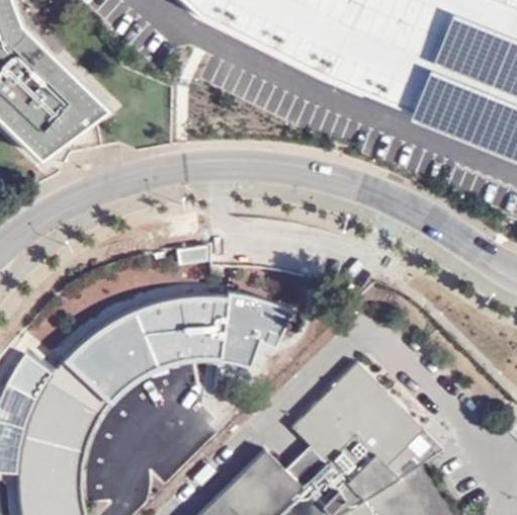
[(0,0),(0,117),(38,157),(106,107),(19,23),(10,0),(0,0)]
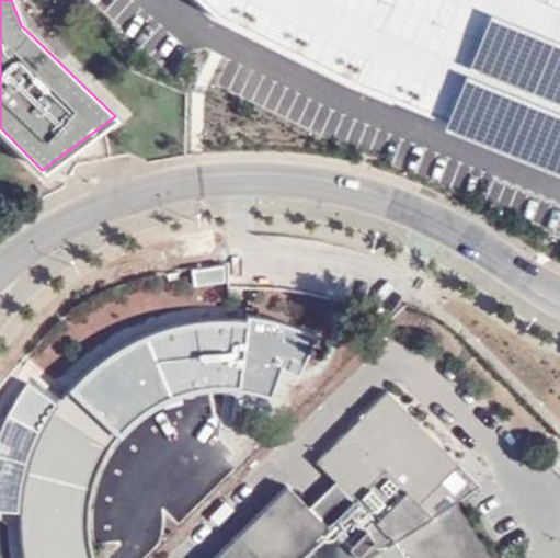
[(332,27),(338,14),(342,0),(341,0),(318,0),(315,11),(304,31),(295,40),(267,61),(256,67),(233,71),(210,71),(195,69),(168,57),(146,38),(117,0),(90,0),(121,43),(140,64),(172,84),(208,94),(253,90),(284,77),(299,67),(317,49),(332,27)]
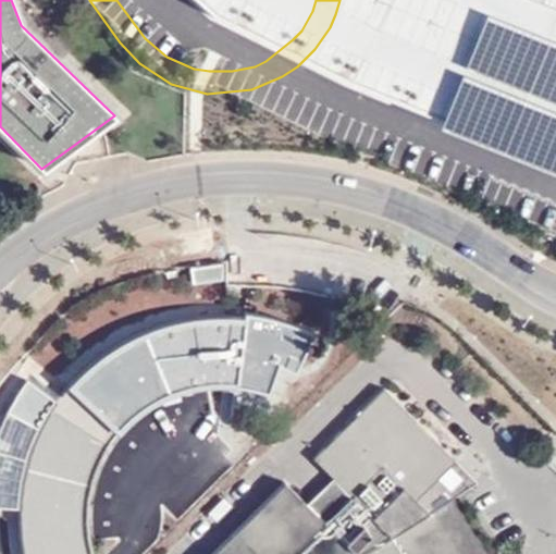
[(134,0),(140,14),(160,38),(175,50),(197,59),(227,61),(241,59),(267,49),(279,39),(294,23),(305,0),(134,0)]
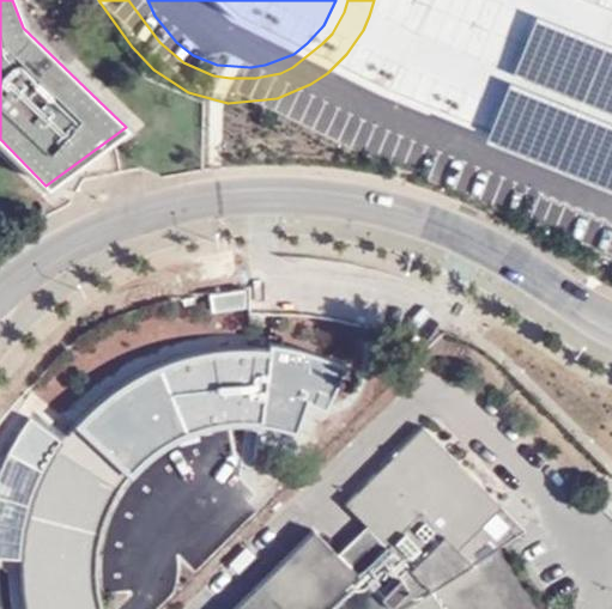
[(611,0),(523,0),(521,7),(507,0),(431,0),(399,71),(551,145),(599,43),(611,48),(611,0)]
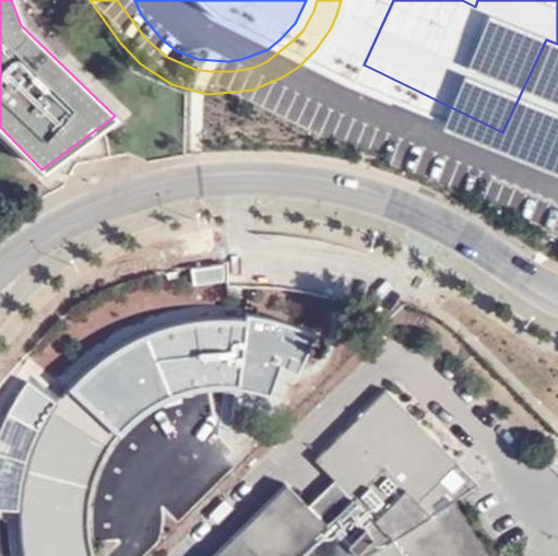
[(557,44),(546,39),(502,132),(557,160),(557,44)]
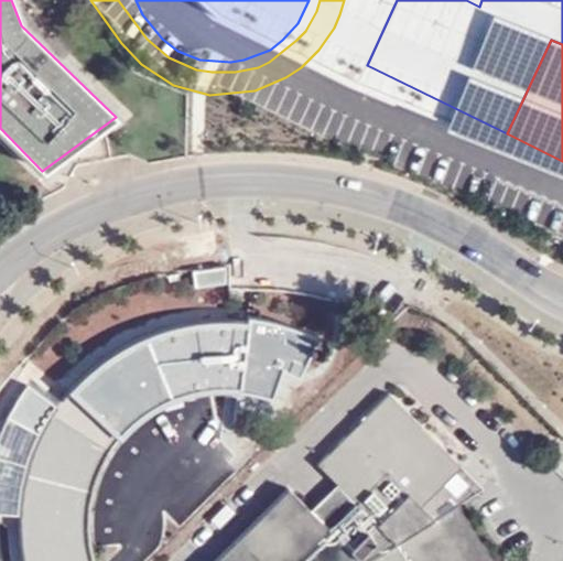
[(304,381),(320,340),(278,323),(239,316),(236,327),(199,326),(164,334),(134,345),(109,358),(82,379),(63,401),(46,425),(30,463),(21,503),(19,539),(22,560),(90,560),(90,558),(86,535),(88,509),(95,484),(107,453),(120,438),(140,417),(163,403),(188,395),(213,391),(241,391),(273,400),(284,374),(304,381)]
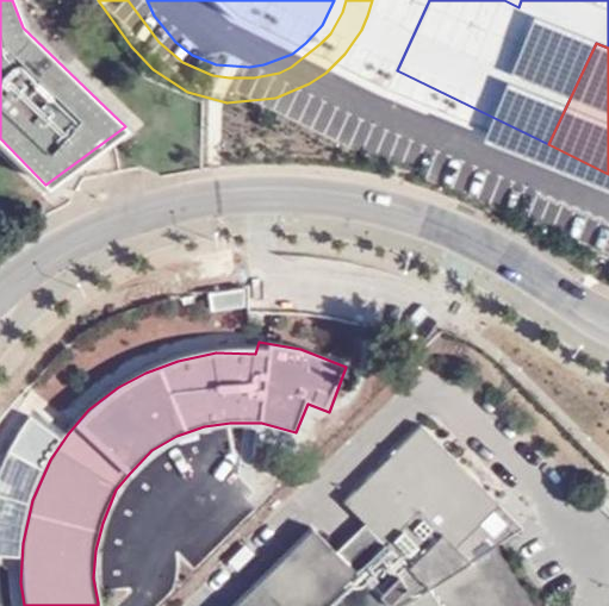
[(532,605),(495,547),(493,544),(485,549),(470,532),(498,504),(420,425),(342,501),(364,523),(372,531),(343,560),(334,551),(311,528),(231,605),(532,605)]
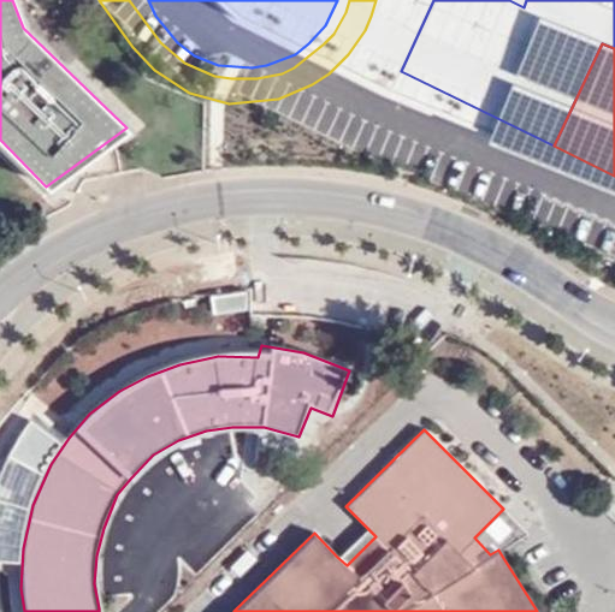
[(474,538),(490,554),(498,550),(500,552),(527,534),(503,509),(474,538)]
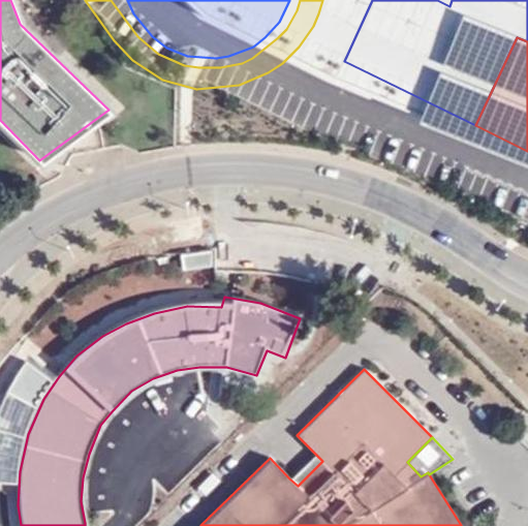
[(289,478),(298,486),(322,461),(315,454),(289,478)]
